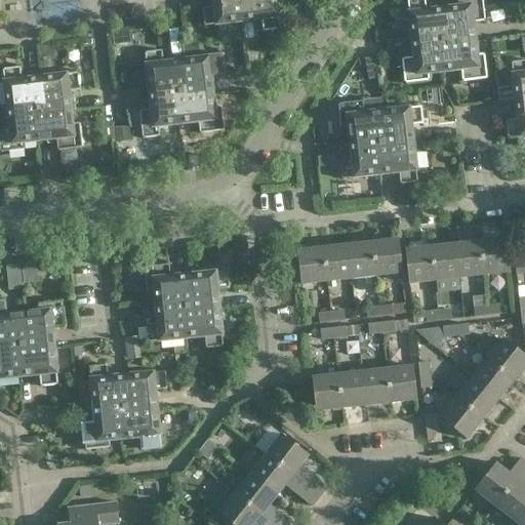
[(245,0),(213,0),(215,7),(203,9),(205,26),(248,21),(245,0)]
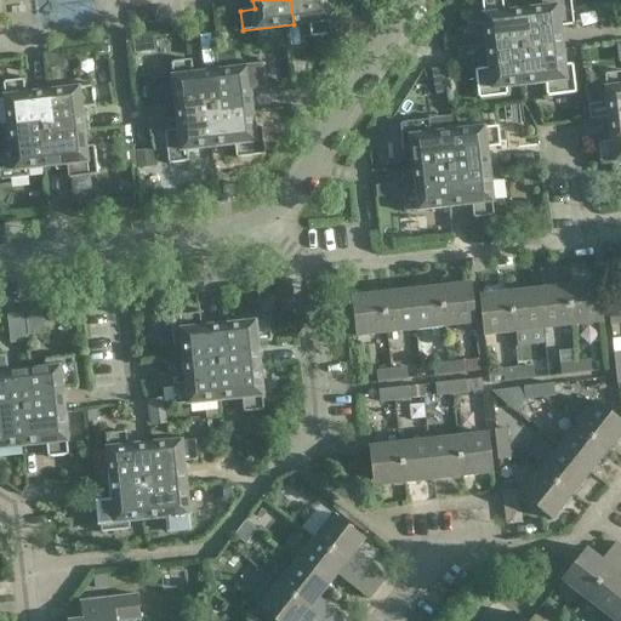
[(328,0),(290,0),(294,24),(311,23),(312,38),(332,35),(328,0)]
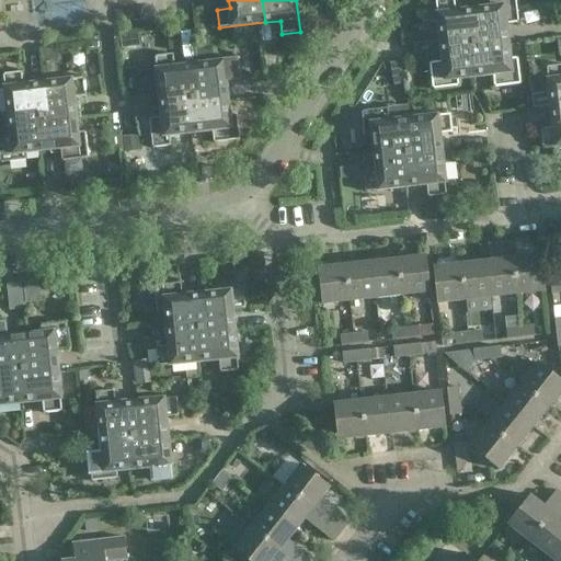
[(474,43),(470,10),(456,11),(455,0),(439,0),(436,0),(441,41),(442,47),(474,43)]
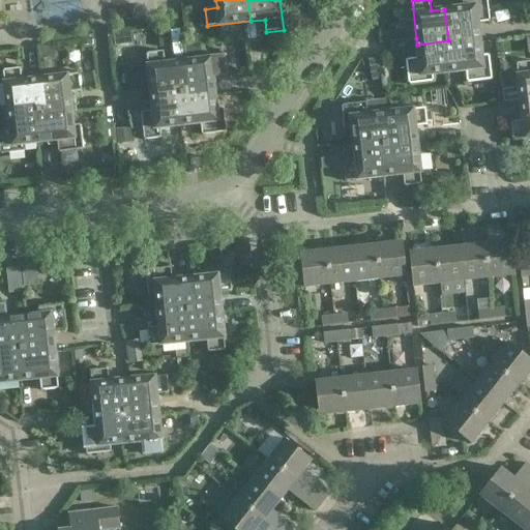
[(448,40),(479,36),(478,23),(491,22),(488,0),(463,0),(464,6),(444,9),(448,40)]
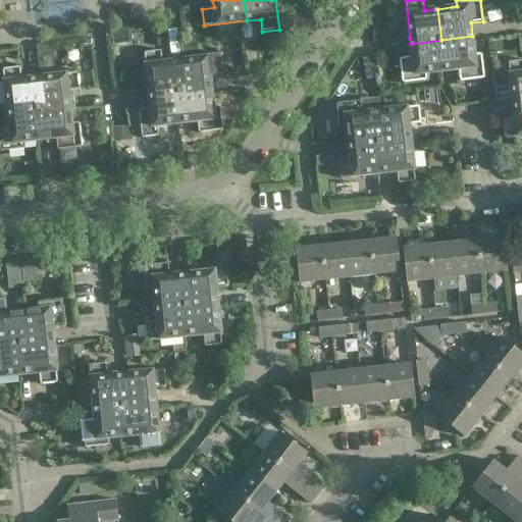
[(113,45),(132,43),(131,31),(111,34),(113,45)]
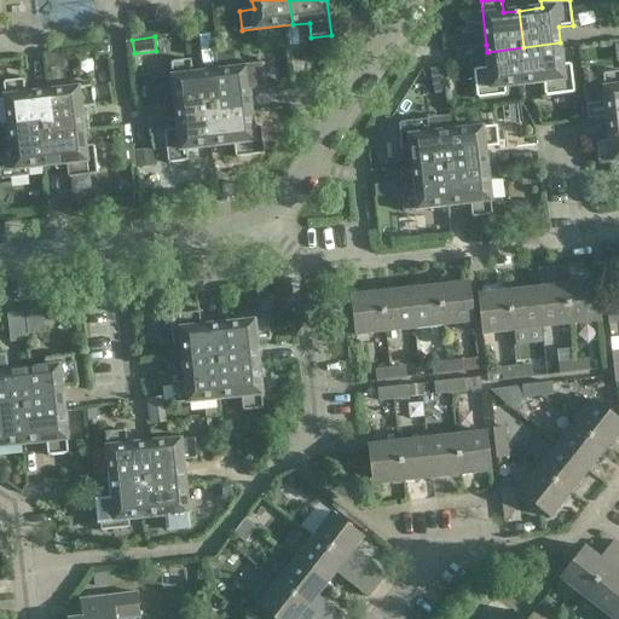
[(560,42),(524,47),(528,84),(544,81),(547,97),(576,93),(572,64),(563,65),(560,42)]
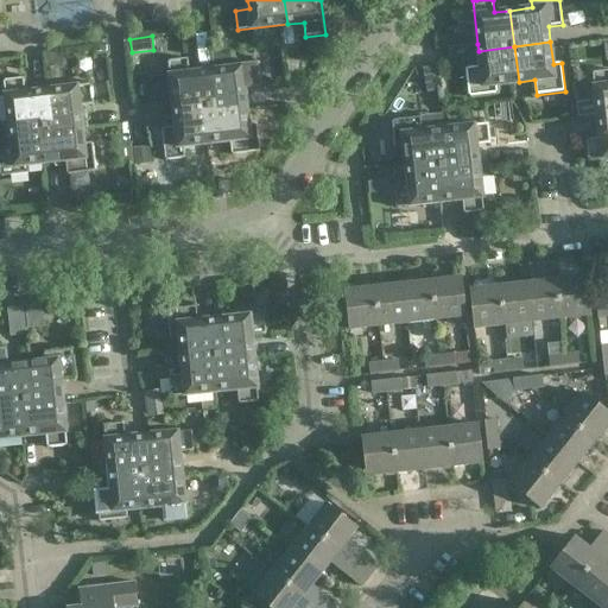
[(514,46),(479,51),(481,67),(467,68),(470,96),(498,93),(496,84),(519,82),(514,46)]
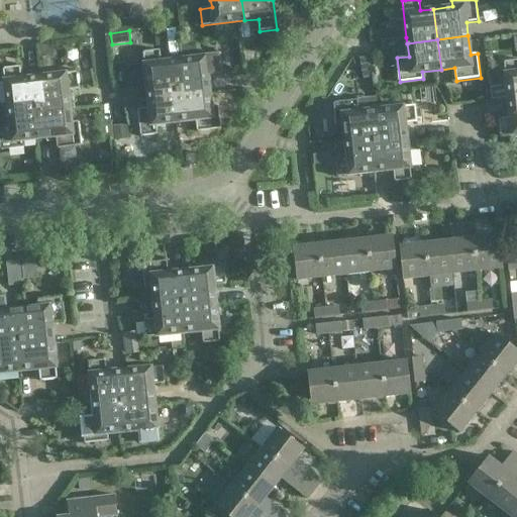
[(39,58),(54,55),(53,43),(37,46),(39,58)]
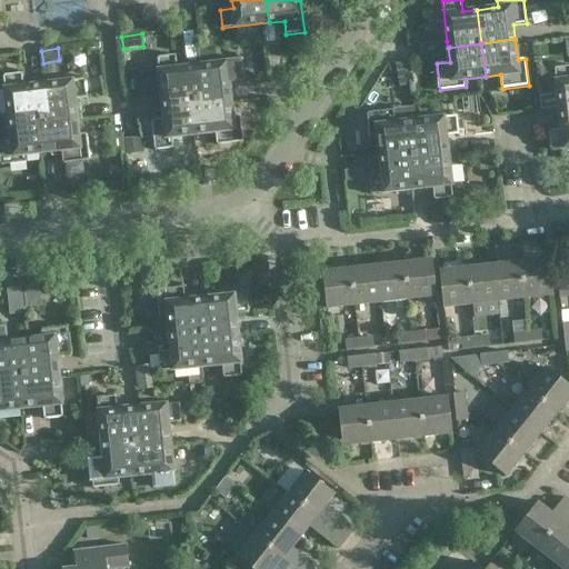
[(197,100),(193,66),(178,68),(177,55),(158,57),(163,103),(197,100)]
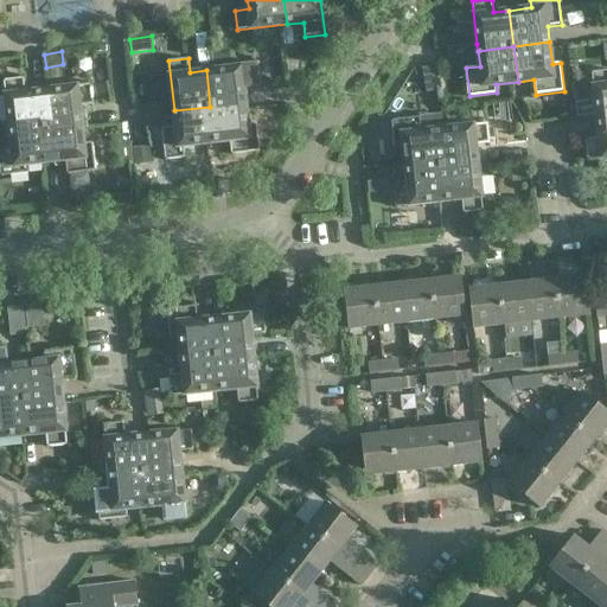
[(210,107),(246,102),(244,87),(259,84),(256,64),(206,70),(210,107)]
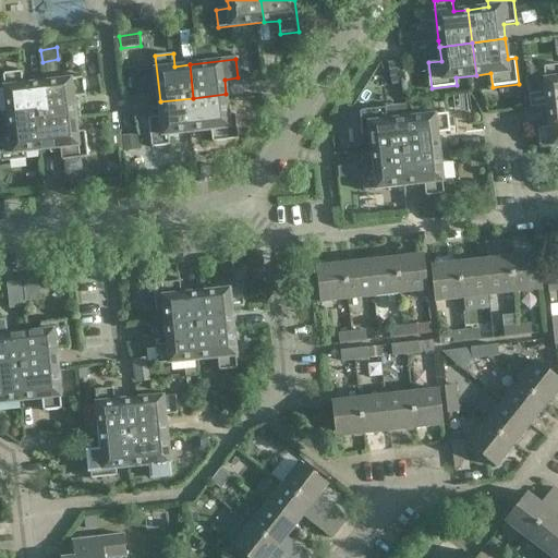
[(388,63),(388,64),(391,85),(401,83),(398,63),(397,61),(388,63)]
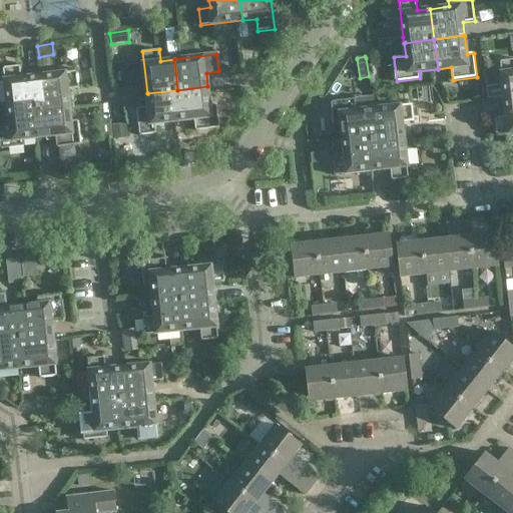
[(512,101),(512,59),(500,61),(505,103),(512,101)]
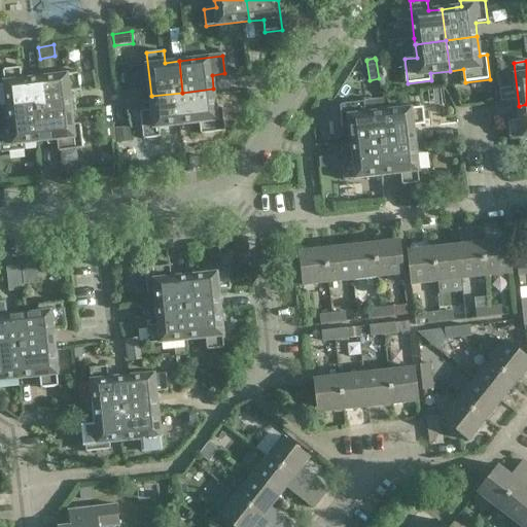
[(39,109),(36,78),(22,79),(21,68),(3,70),(8,113),(39,109)]
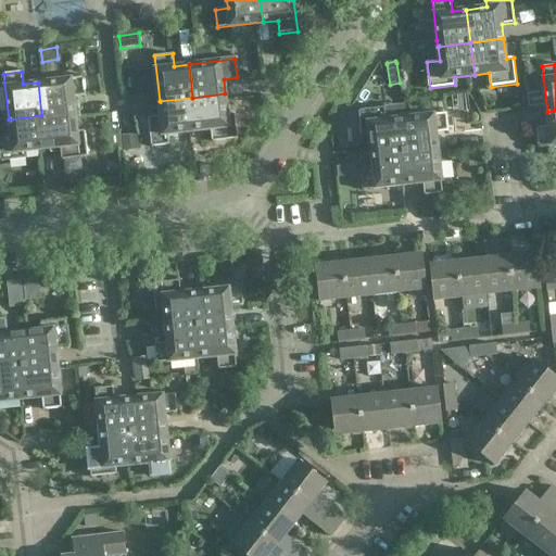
[(41,115),(75,111),(73,97),(86,96),(84,77),(38,83),(41,115)]
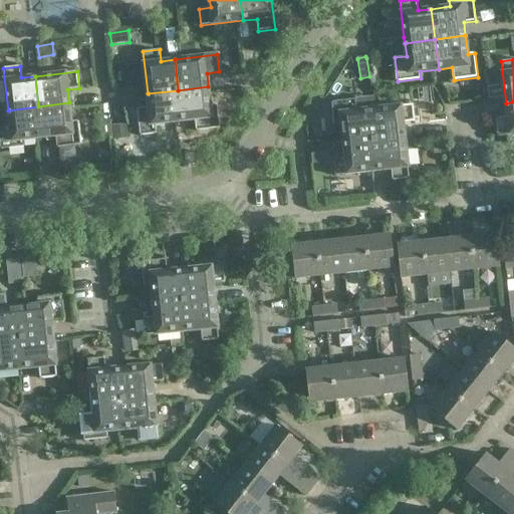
[(208,86),(178,90),(182,120),(195,118),(197,131),(220,127),(217,104),(211,104),(208,86)]
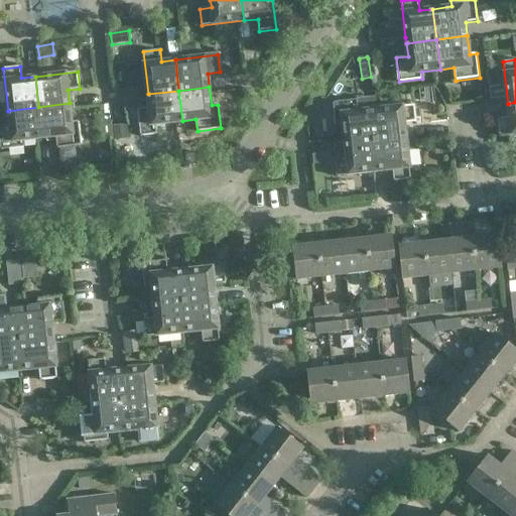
[(178,91),(148,94),(149,108),(138,109),(141,136),(158,134),(156,124),(182,121),(178,91)]
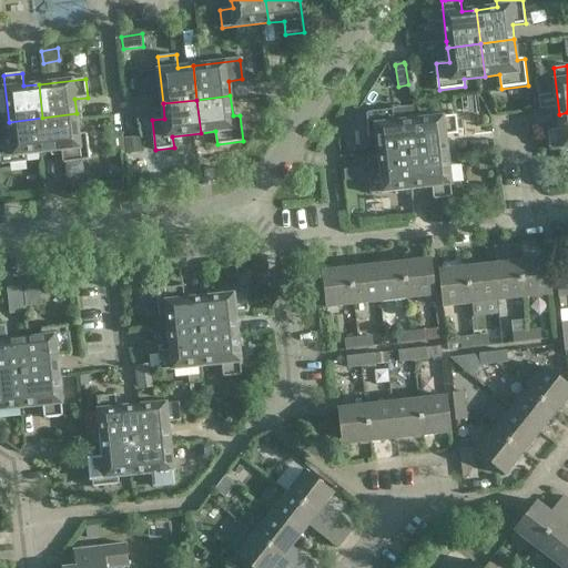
[(395,122),(394,110),(366,113),(369,139),(377,138),(381,159),(414,154),(411,121),(395,122)]
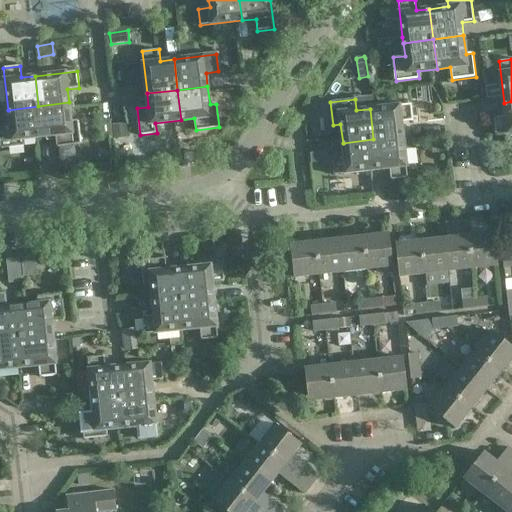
[(511,101),(504,103),(506,116),(494,118),(496,135),(511,132),(511,101)]
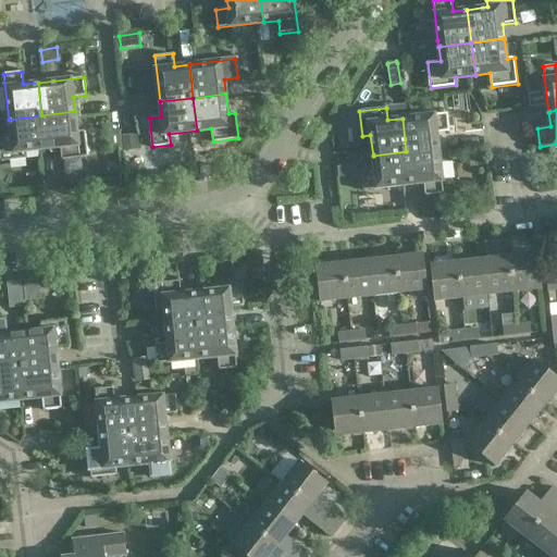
[(77,132),(75,111),(41,115),(46,148),(60,147),(62,160),(88,157),(85,131),(77,132)]
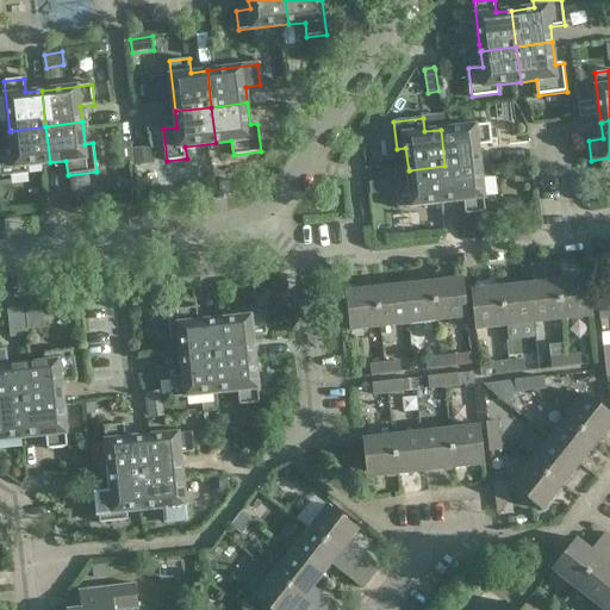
[(446,129),(441,130),(444,166),(480,161),(479,145),(493,144),(491,124),(446,129)]
